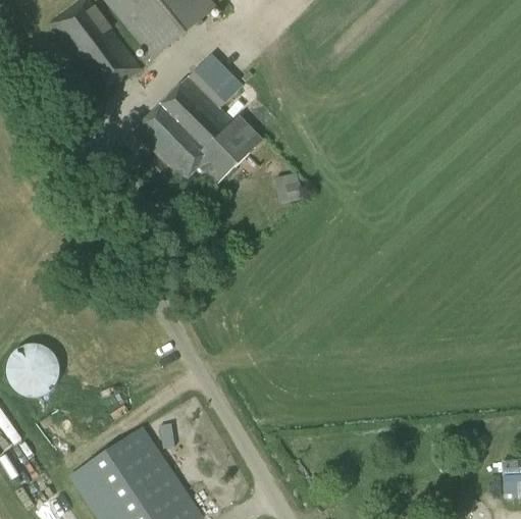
[(102,95),(141,67),(89,0),(76,0),(46,22),(102,95)]
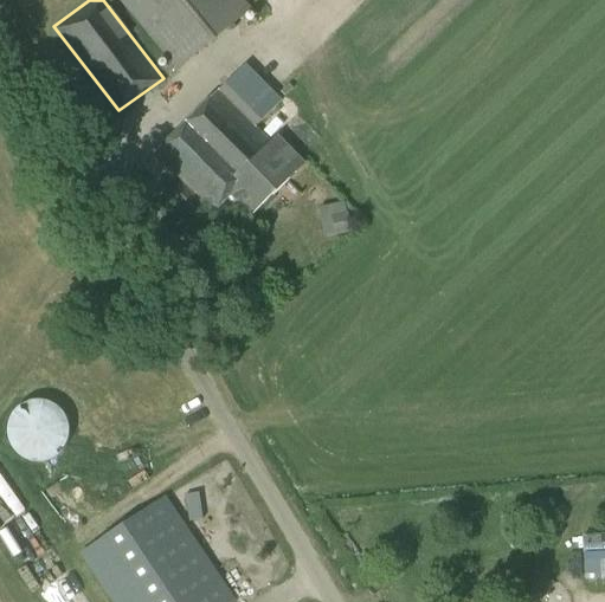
[(118,0),(175,68),(251,6),(246,0),(118,0)]
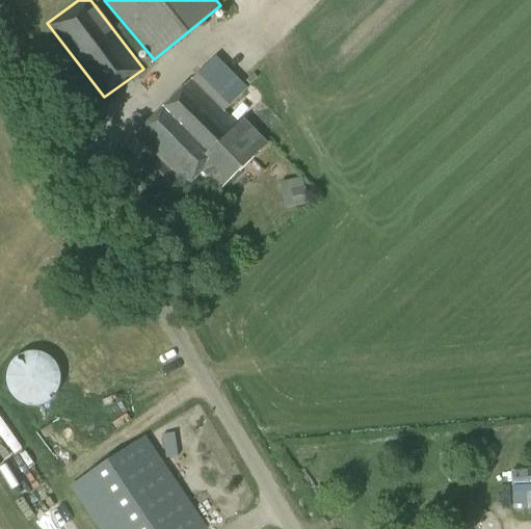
[(238,123),(224,110),(237,96),(205,65),(133,133),(157,156),(144,168),(176,199),(202,170),(219,187),(265,140),(242,118),(238,123)]
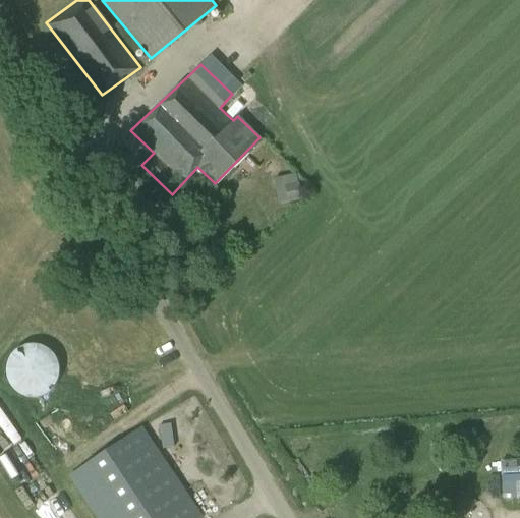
[(290,169),(274,173),(280,198),(296,194),(290,169)]
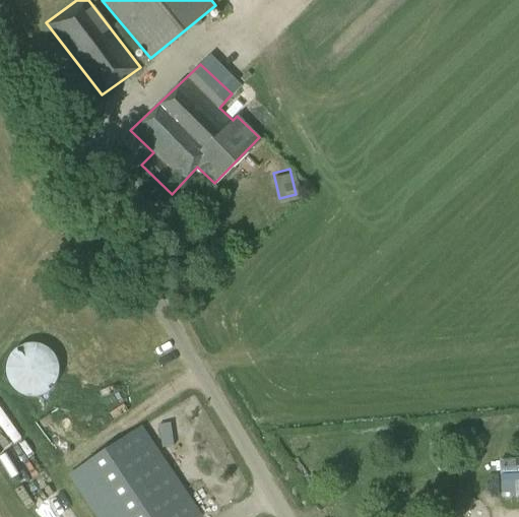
[(35,394),(50,388),(58,374),(59,368),(54,352),(42,342),(25,341),(11,350),(5,365),(8,381),(19,392),(35,394)]
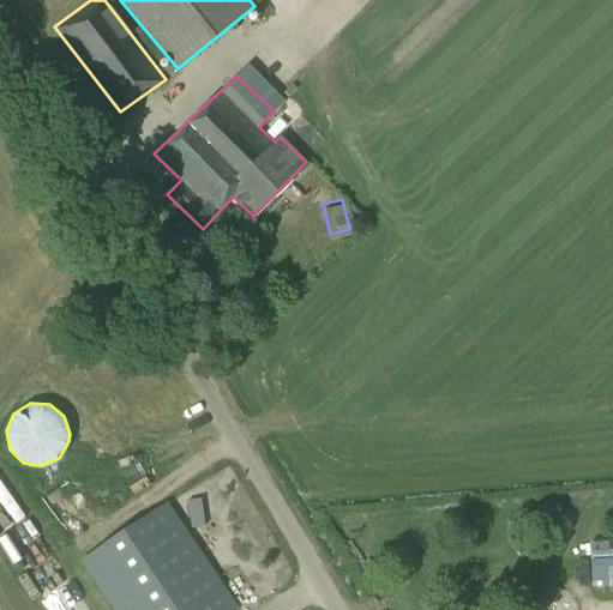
[(0,496),(16,517),(26,509),(0,475),(0,496)]
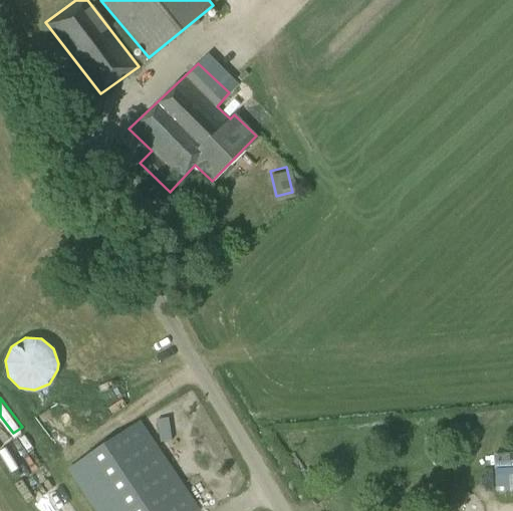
[(94,510),(198,510),(201,509),(141,418),(66,467),(94,510)]
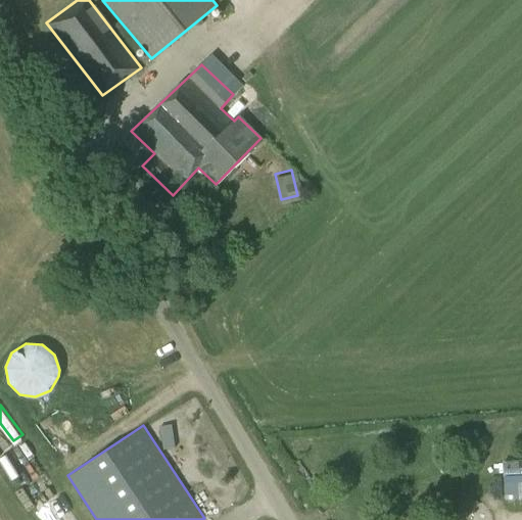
[(503,471),(521,470),(521,454),(502,455),(503,471)]
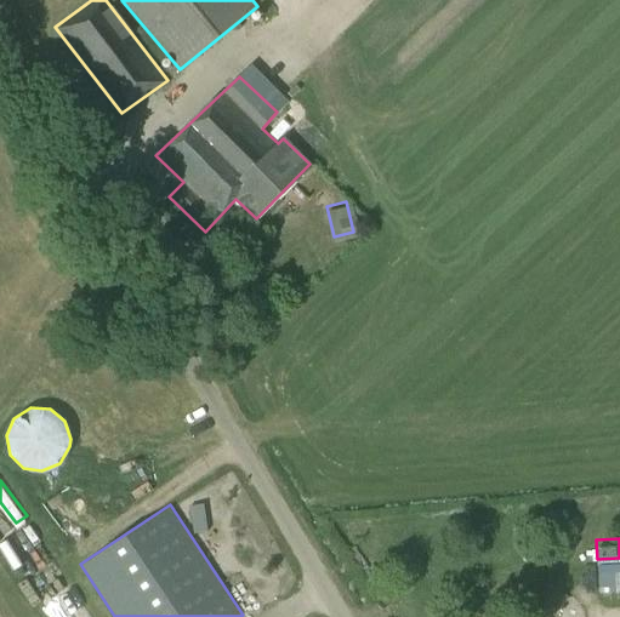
All buildings are outlined.
